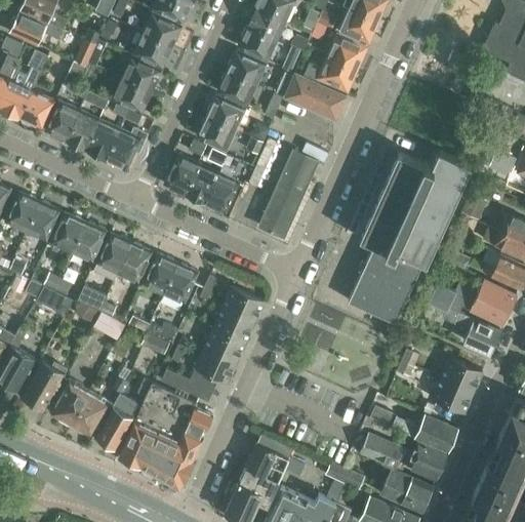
[(24,0),(25,0),(19,10),(63,30),(67,21),(52,13),(57,0),(24,0)]
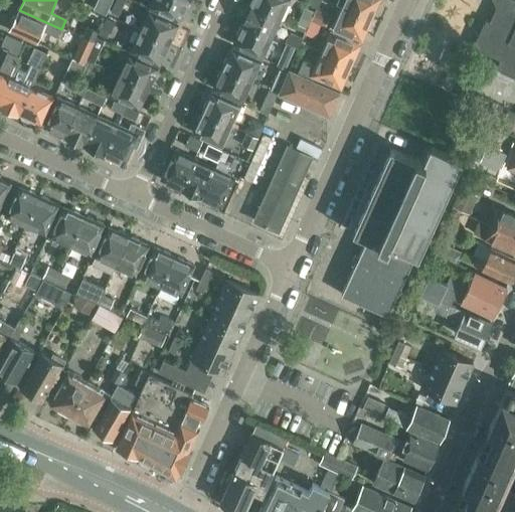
[(98,0),(98,2),(93,12),(99,15),(106,18),(108,14),(110,10),(113,0),(98,0)]
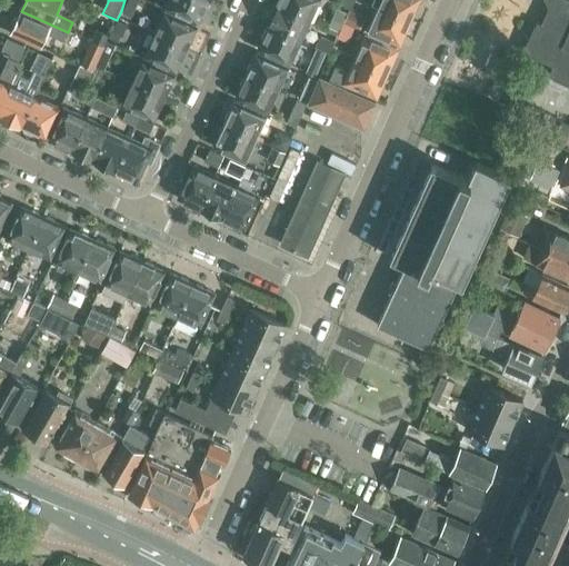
[(131,0),(129,0),(122,16),(131,20),(139,3),(131,0)]
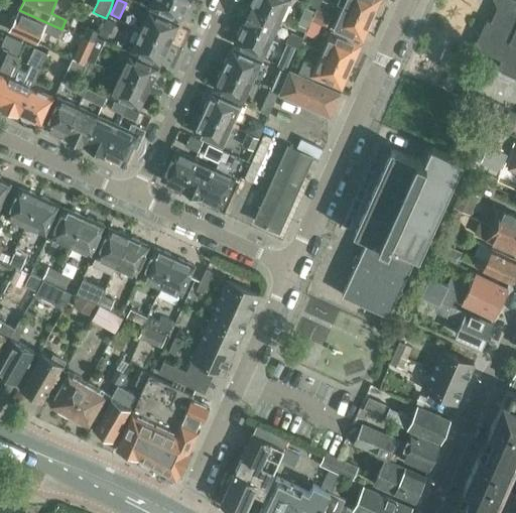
[(188,2),(182,0),(155,0),(151,9),(179,22),(183,13),(185,14),(189,6),(187,5),(188,2)]
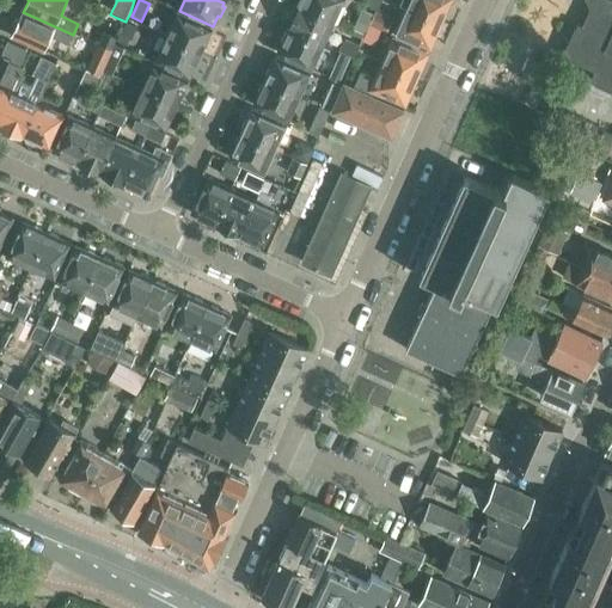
[(301,5),(300,8),(334,24),(344,0),(301,0),(300,5),(301,5)]
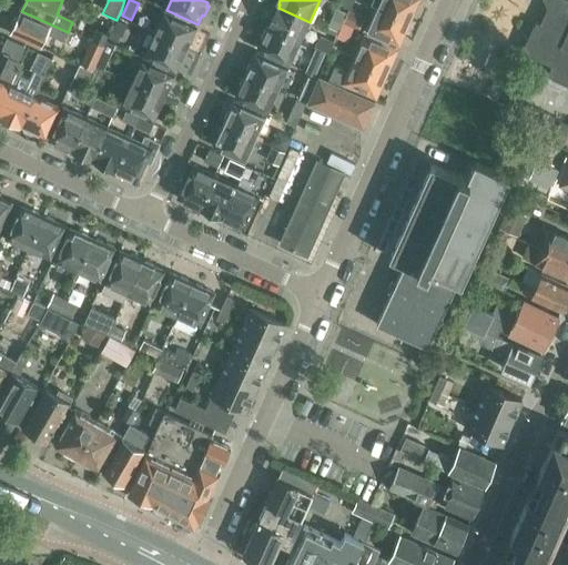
[(338,0),(336,7),(348,12),(353,0),(338,0)]
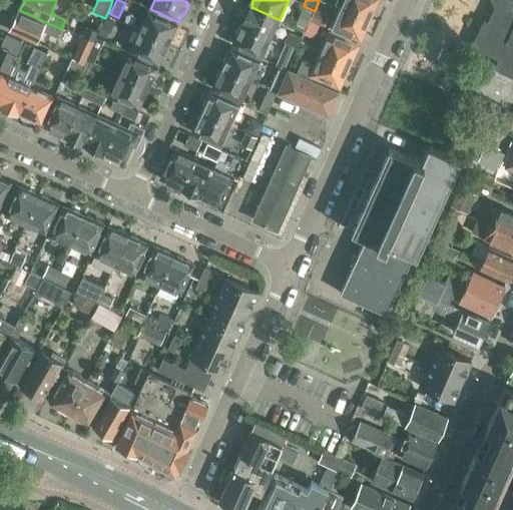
[(345,0),(342,8),(370,20),(379,0),(345,0)]
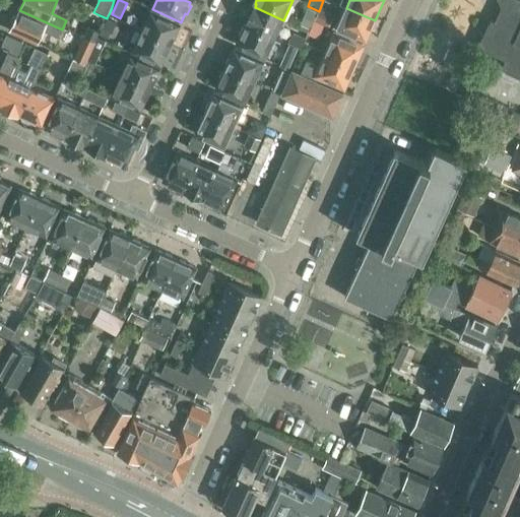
[(501,14),(496,25),(491,22),(478,51),(505,63),(501,71),(519,79),(519,0),(497,0),(498,0),(512,7),(509,15),(504,13),(501,14)]
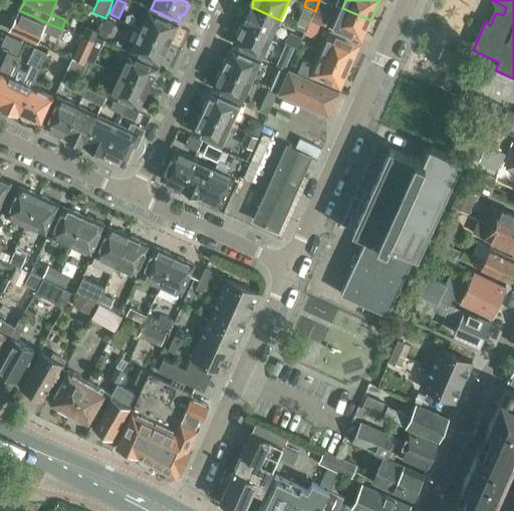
[(252,7),(243,27),(271,40),(280,20),(252,7)]
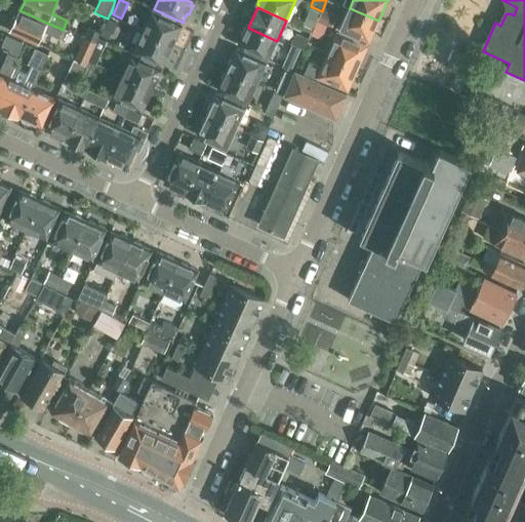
[(378,21),(350,8),(340,30),(369,42),(378,21)]
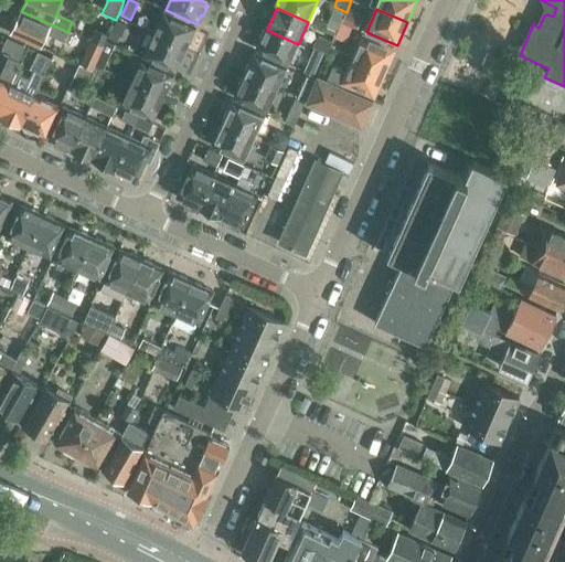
[(341,24),(345,16),(334,10),(326,30),(336,34),(340,24),(341,24)]
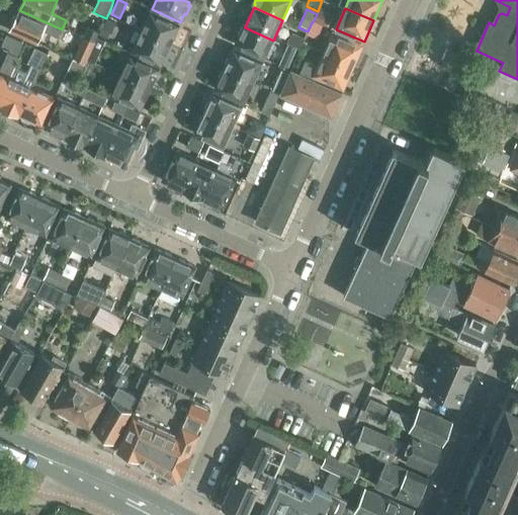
[(62,29),(19,10),(15,19),(11,20),(8,26),(10,29),(9,33),(36,46),(42,32),(58,39),(62,29)]
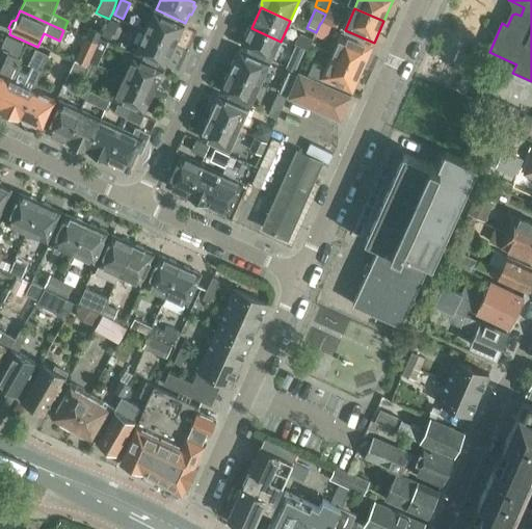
[(336,29),(341,19),(333,16),(326,12),(325,15),(321,23),(323,24),(334,29),(336,30),(336,29)]
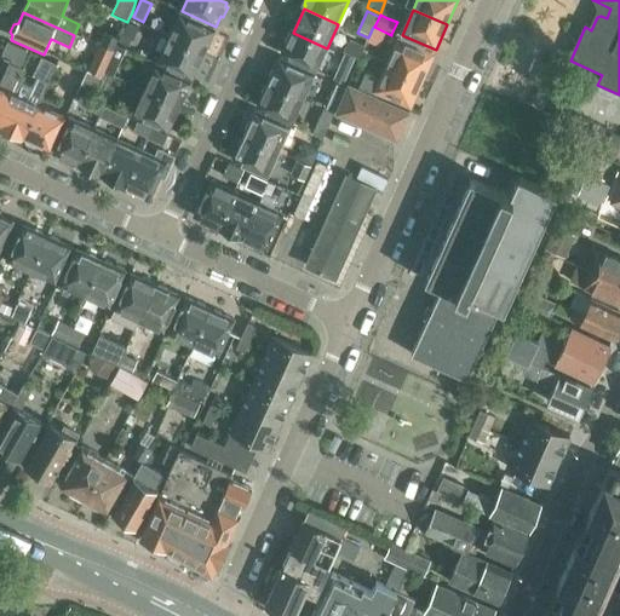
[(179,16),(168,40),(202,56),(204,52),(207,51),(210,45),(208,42),(213,32),(179,16)]
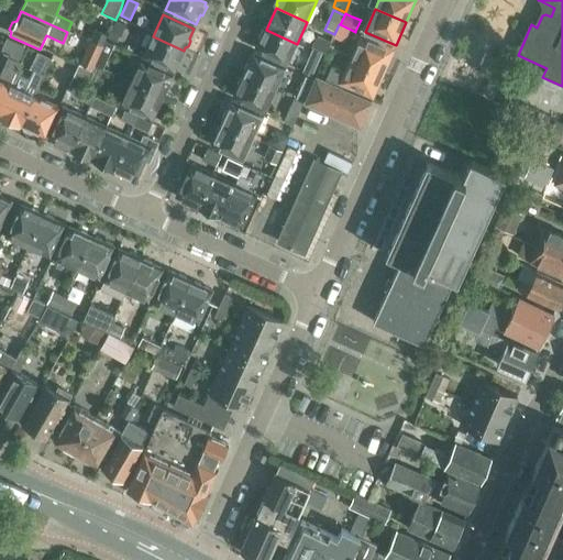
[(119,39),(120,40),(127,26),(117,22),(110,35),(119,39)]
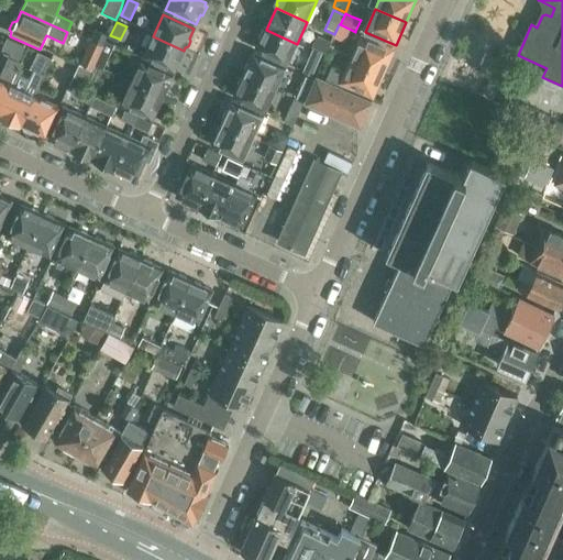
[(340,25),(334,37),(344,42),(350,30),(340,25)]
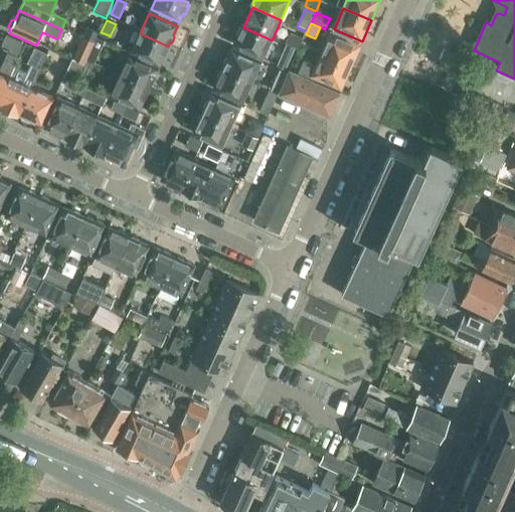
[(272,40),(243,27),(242,30),(240,29),(236,37),(238,38),(234,47),(263,60),(272,40)]
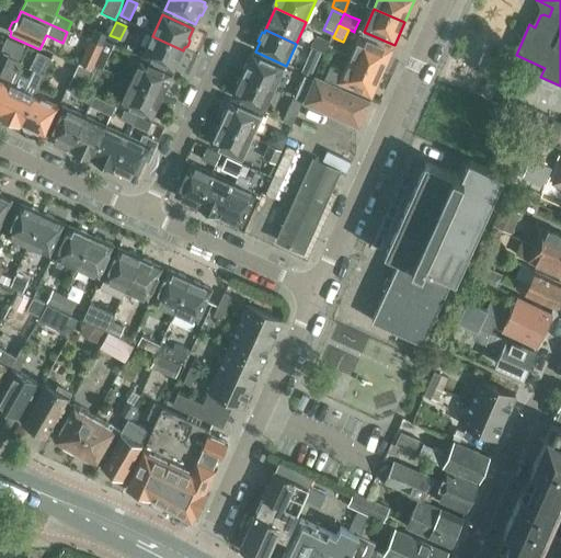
[(94,32),(90,42),(103,47),(104,44),(103,43),(105,37),(94,32)]
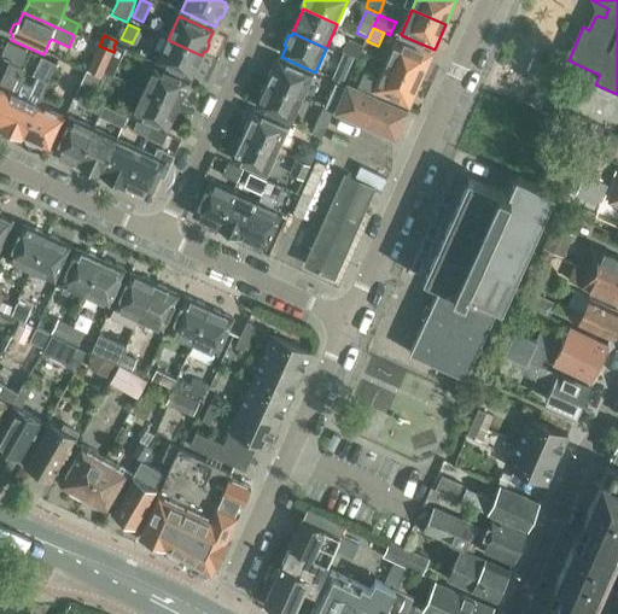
[(121,39),(118,45),(128,50),(130,42),(121,39)]
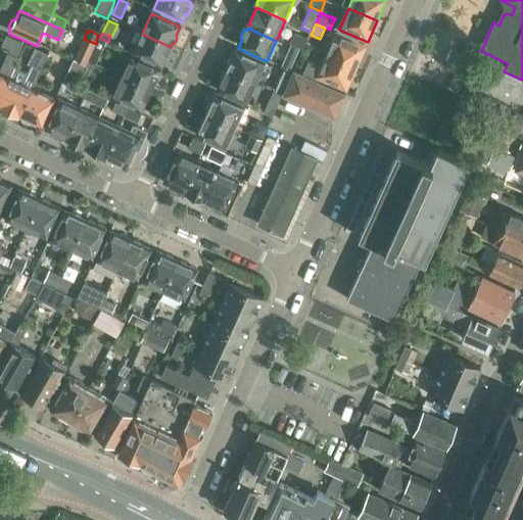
[(171,47),(142,34),(133,54),(161,67),(165,58),(169,57),(171,52),(170,49),(171,47)]
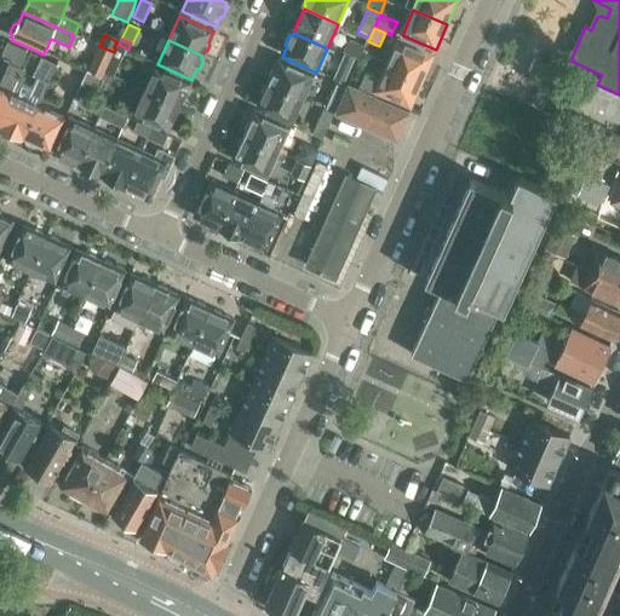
[(399,41),(388,67),(422,82),(432,57),(399,41)]
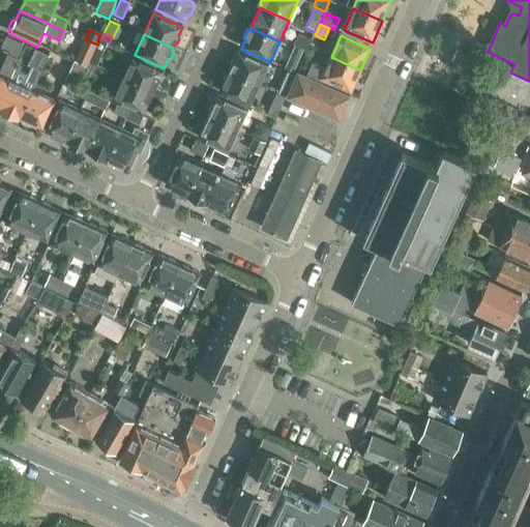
[(0,101),(9,81),(19,60),(19,61),(26,47),(6,38),(1,50),(9,53),(0,74),(0,101)]
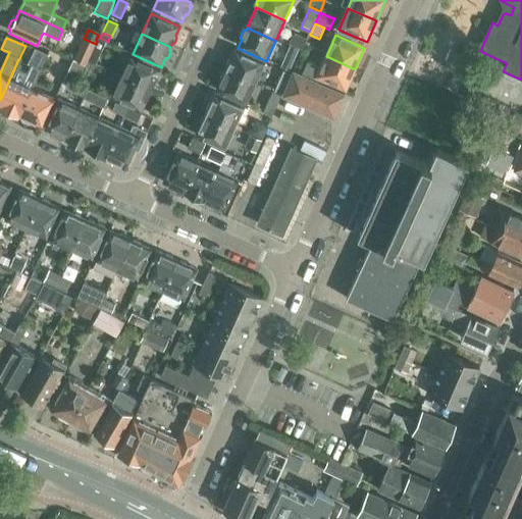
[(84,39),(72,62),(85,67),(88,62),(96,44),(84,39)]
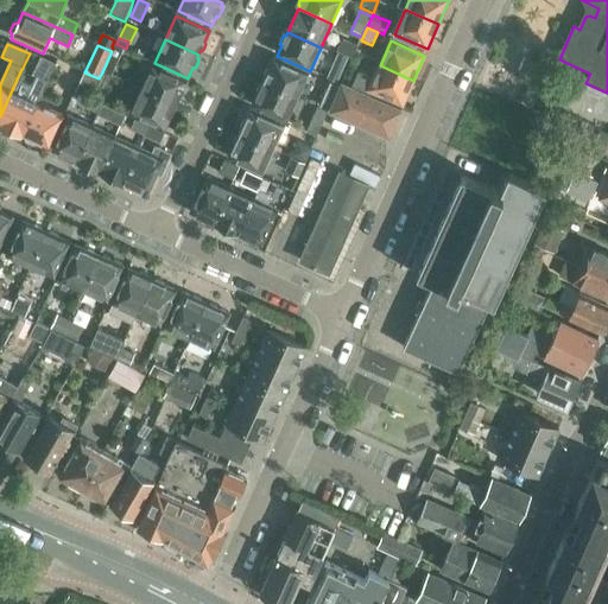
[(342,45),(337,55),(347,59),(347,58),(350,61),(355,51),(342,45)]
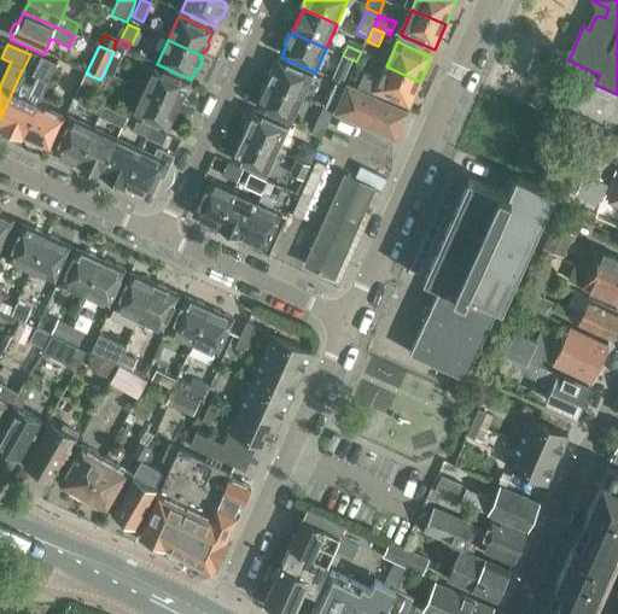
[(124,52),(115,48),(114,52),(104,74),(112,77),(124,52)]
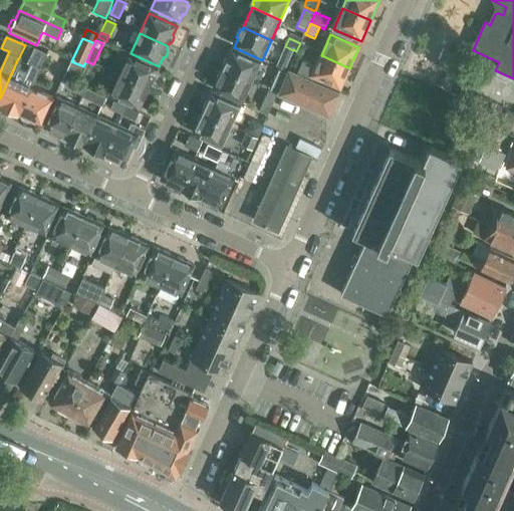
[(293,50),(285,46),(276,66),(284,70),(293,50)]
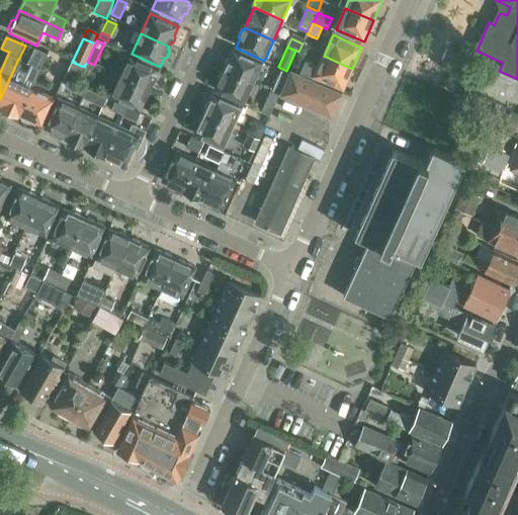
[(34,51),(27,66),(29,67),(39,71),(47,56),(34,51)]
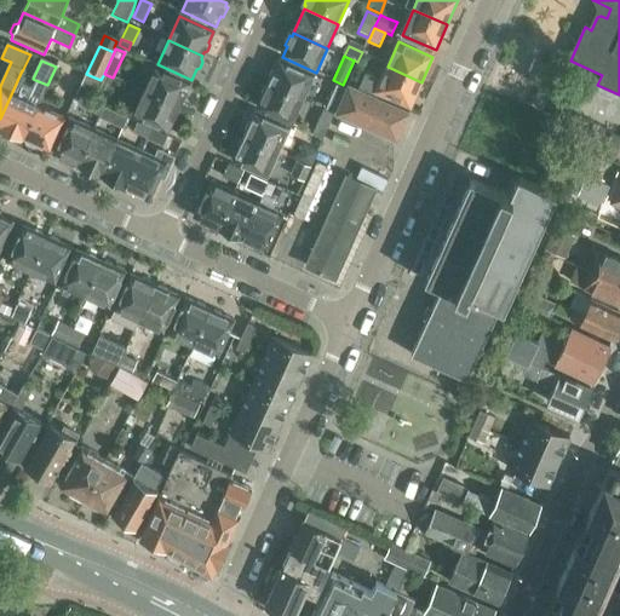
[(270,82),(269,86),(303,101),(314,76),(280,61),(275,72),(273,73),(269,79),(270,82)]
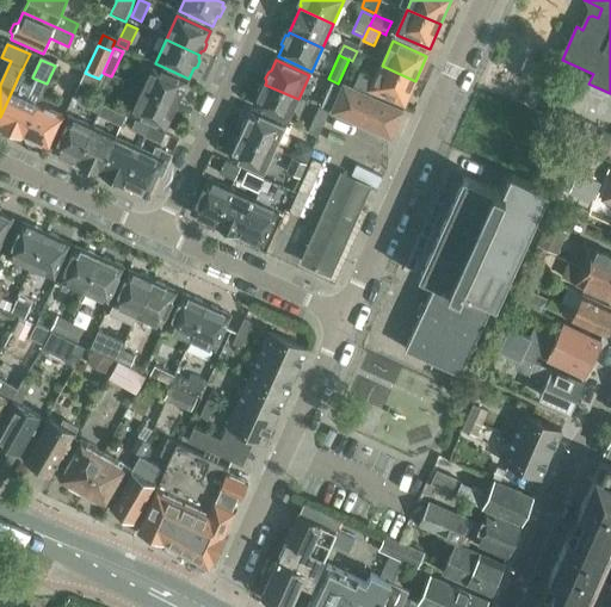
[(415,81),(382,66),(370,91),(403,106),(415,81)]
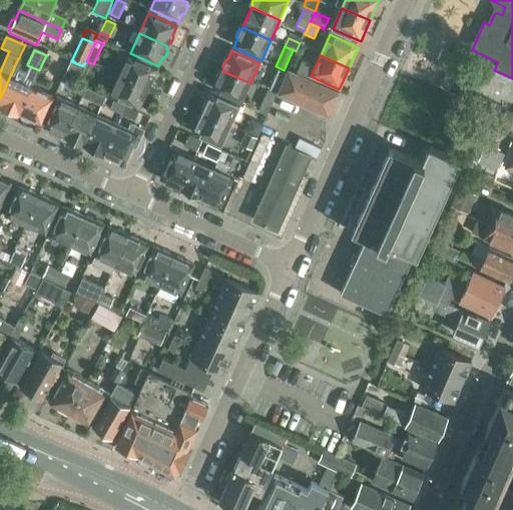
[(128,57),(119,77),(147,89),(148,87),(151,86),(153,81),(152,78),(156,69),(128,57)]
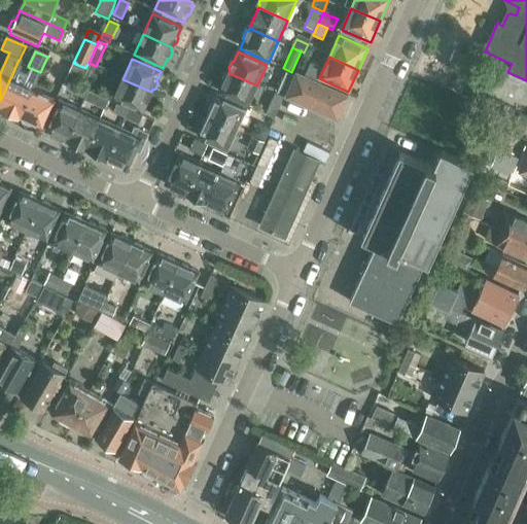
[(85,68),(73,63),(64,82),(75,88),(81,74),(83,74),(85,68)]
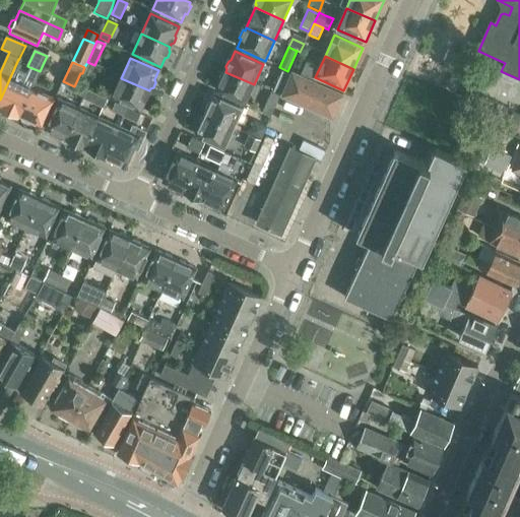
[(87,62),(84,67),(82,73),(88,76),(94,65),(87,62)]
